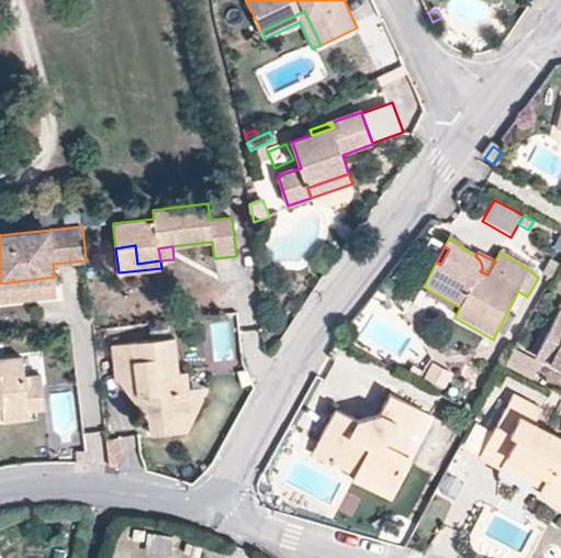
[(0,283),(0,302),(56,297),(54,277),(0,283)]
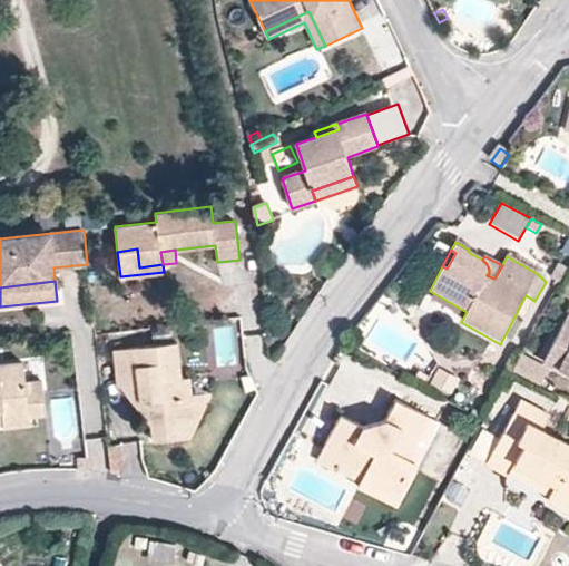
[(568,316),(543,363),(568,377),(568,316)]
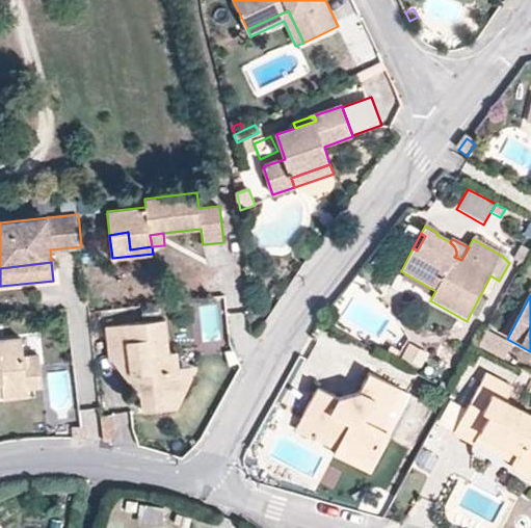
[(160,318),(158,304),(142,306),(144,320),(160,318)]
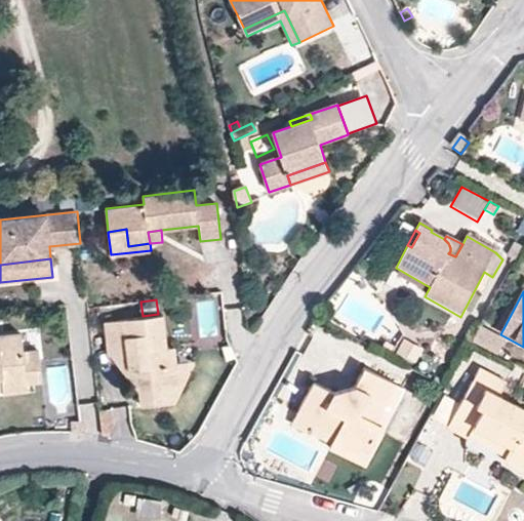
[(167,348),(163,316),(105,322),(109,356),(112,356),(128,354),(129,370),(137,369),(139,390),(142,405),(164,403),(162,387),(179,385),(176,363),(169,363),(167,348)]
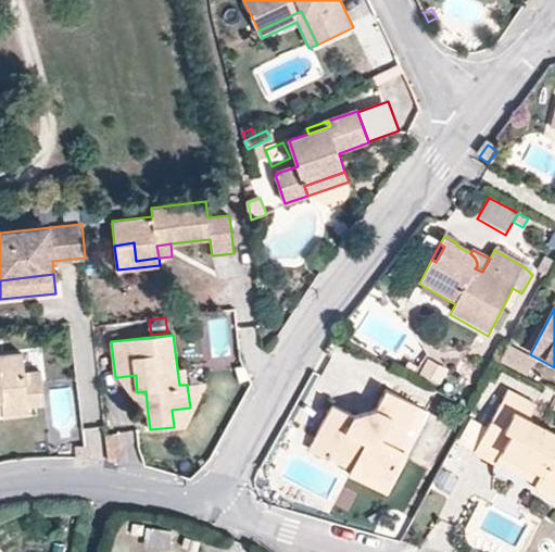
[(528,377),(537,362),(511,348),(502,364),(528,377)]
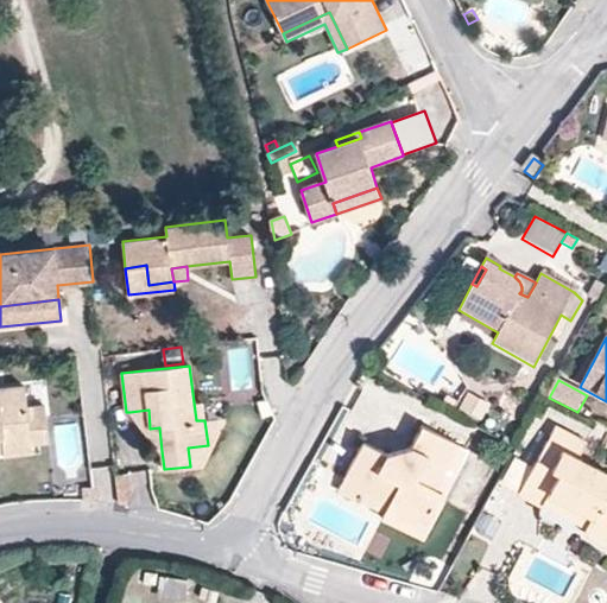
[(264,393),(263,381),(257,382),(259,401),(267,401),(264,393)]
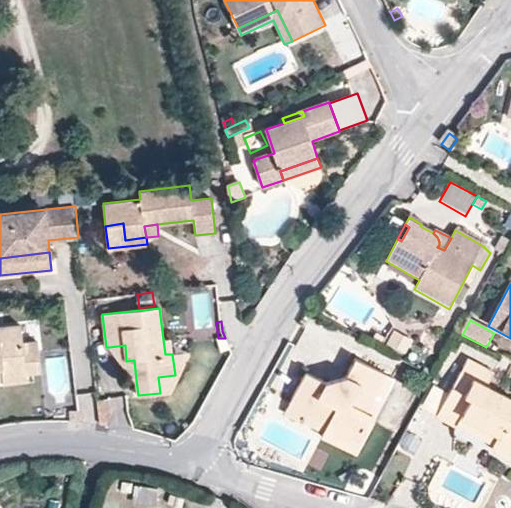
[(41,371),(37,341),(23,342),(21,326),(0,328),(0,367),(2,367),(3,380),(4,383),(28,380),(26,372),(41,371)]
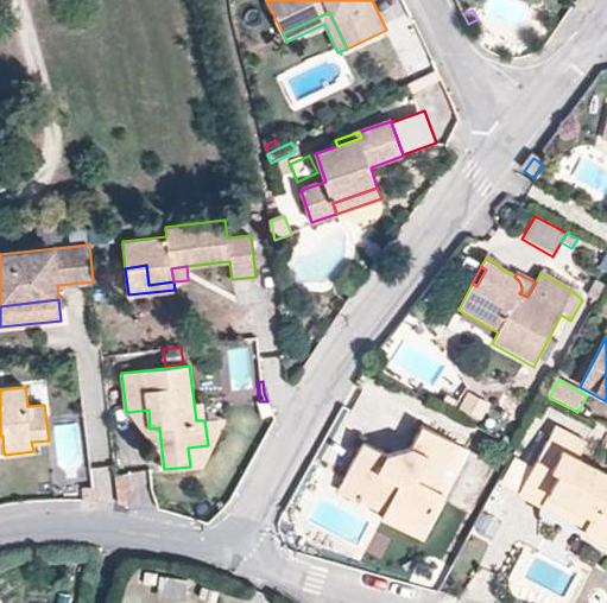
[(204,420),(203,401),(194,402),(196,420),(204,420)]
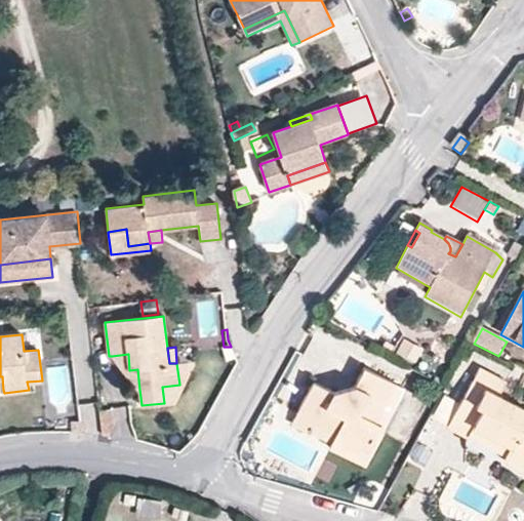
[(129,370),(128,354),(112,356),(139,390),(137,369),(129,370)]
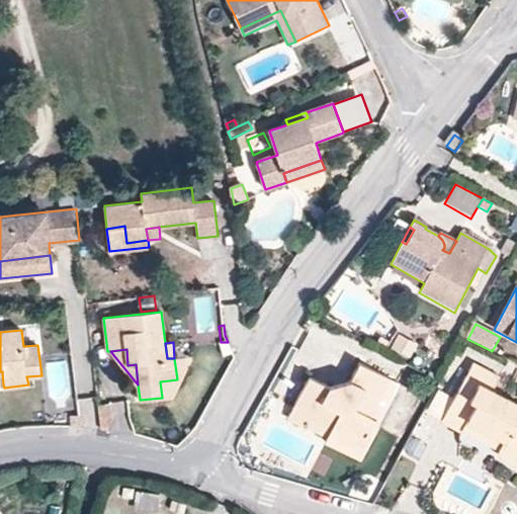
[(174,396),(193,355),(174,358),(177,379),(160,381),(162,398),(174,396)]
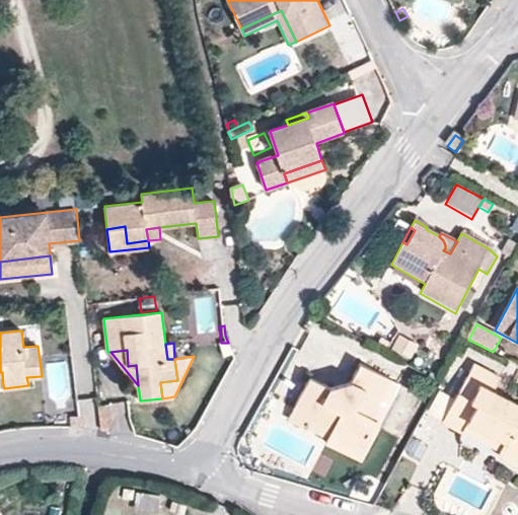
[(370,420),(390,382),(359,366),(350,383),(328,389),(308,379),(292,412),(330,433),(327,440),(361,459),(379,425),(370,420)]
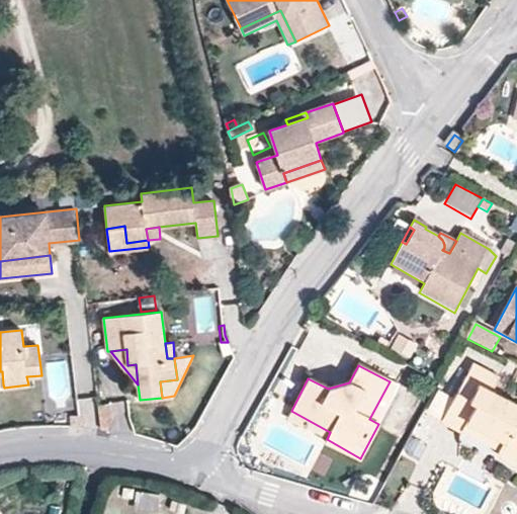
[(499,379),(471,365),(465,378),(492,393),(499,379)]
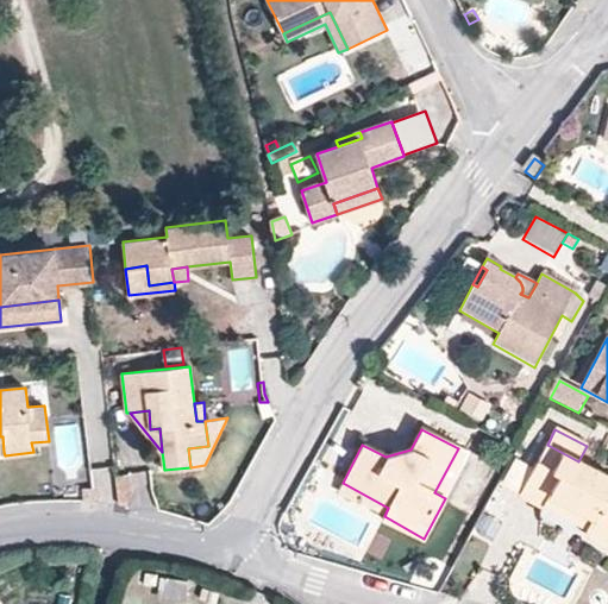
[(493,454),(499,445),(488,440),(483,448),(493,454)]
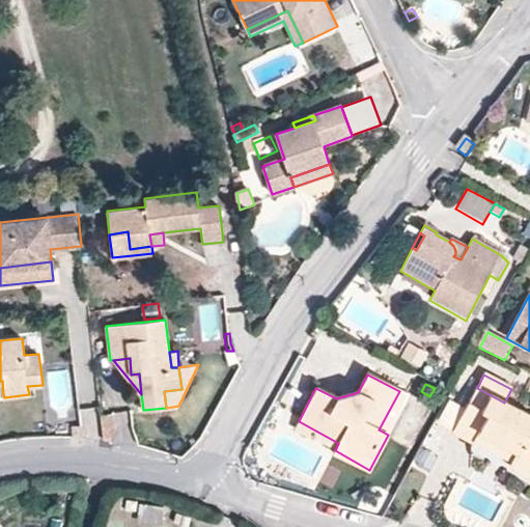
[(529,415),(504,403),(477,388),(452,434),(472,444),(473,442),(478,433),(517,452),(511,463),(515,471),(529,477),(529,415)]
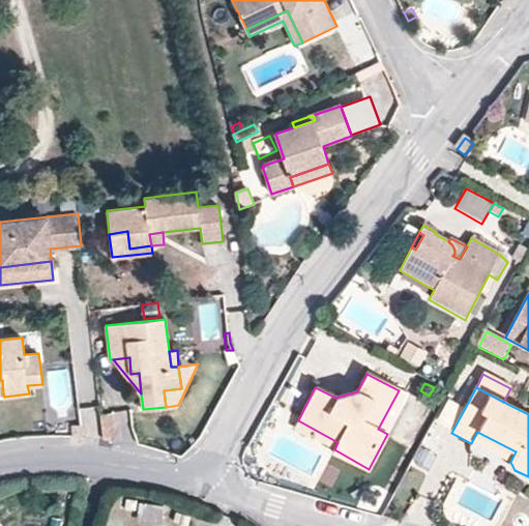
[(387,434),(408,395),(399,390),(378,429),(387,434)]
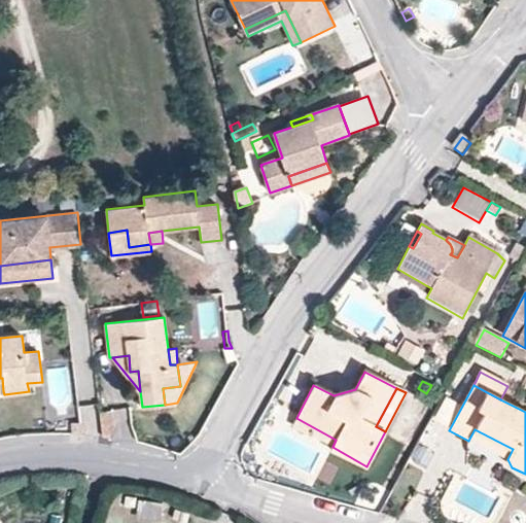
[(115,426),(113,411),(101,412),(103,437),(110,437),(115,426)]
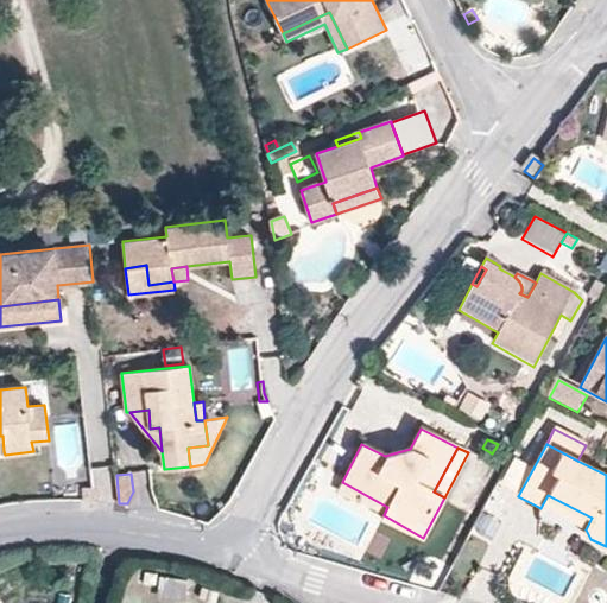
[(387,507),(342,482),(337,493),(361,506),(362,503),(384,515),(387,507)]
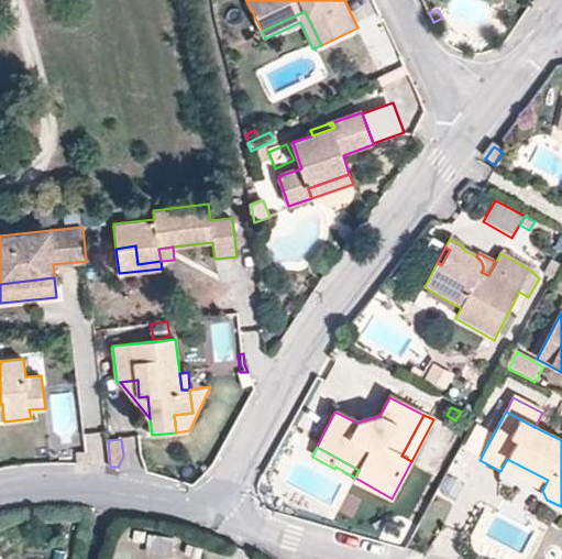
[(88,463),(87,451),(77,452),(78,463),(88,463)]
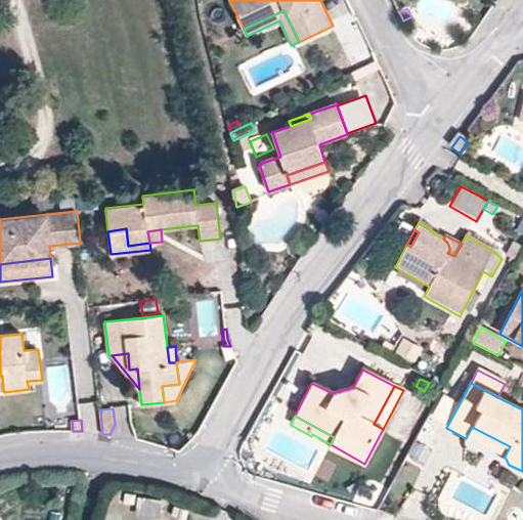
[(510,446),(472,427),(467,436),(505,457),(510,446)]
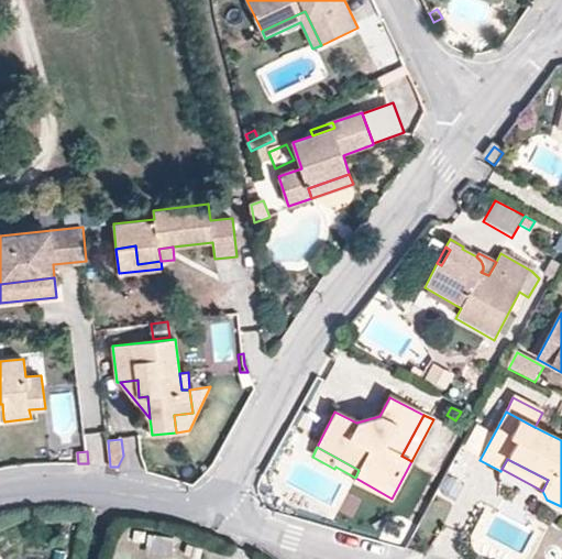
[(392,499),(355,478),(352,483),(388,503),(392,499)]
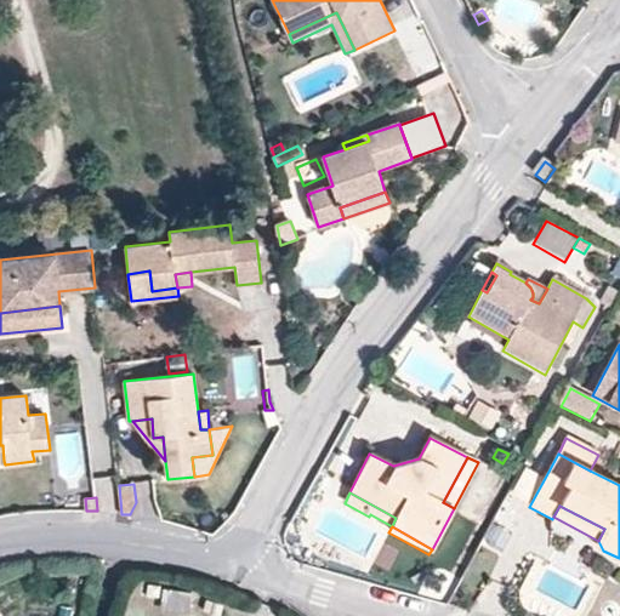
[(161,610),(192,612),(193,593),(164,591),(161,610)]
